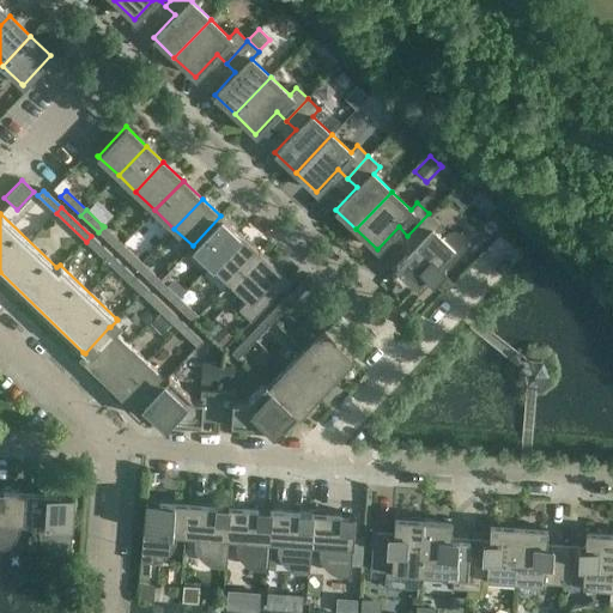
[(429,213),(407,236),(417,244),(395,267),(417,287),(428,277),(432,281),(463,248),(465,247),(465,244),(465,241),(463,240),(463,237),(462,236),(461,235),(459,234),(457,232),(455,231),(453,231),(450,231),(448,232),(442,238),(434,231),(439,224),(429,213)]
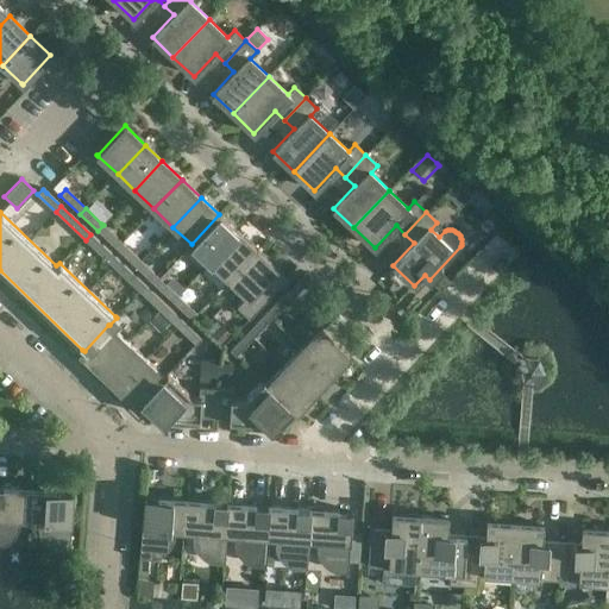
[(219,214),(192,244),(209,262),(237,232),(219,214)]
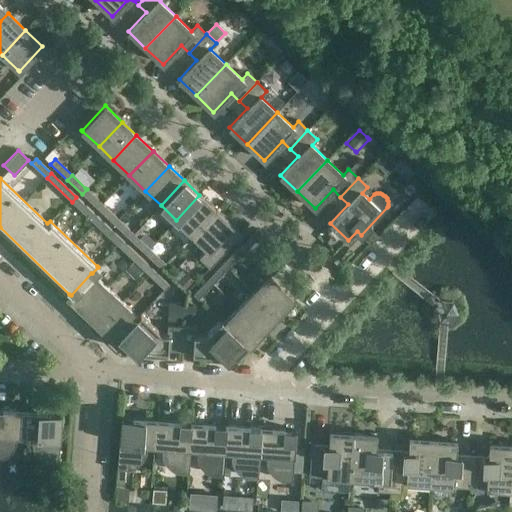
[(87,189),(82,194),(97,208),(102,204),(87,189)]
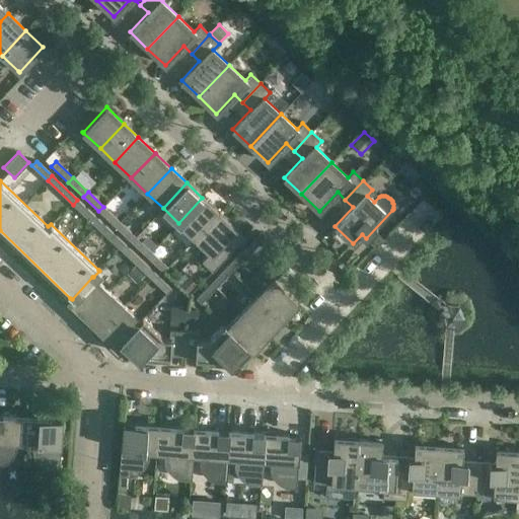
[(202,198),(178,223),(195,238),(218,213),(202,198)]
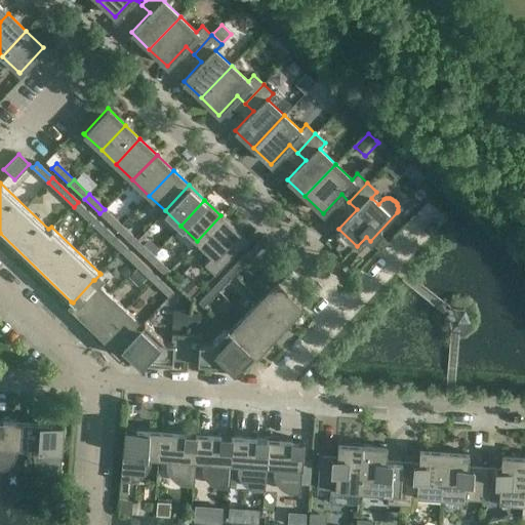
[(78,202),(74,207),(91,224),(96,229),(101,224),(78,202)]
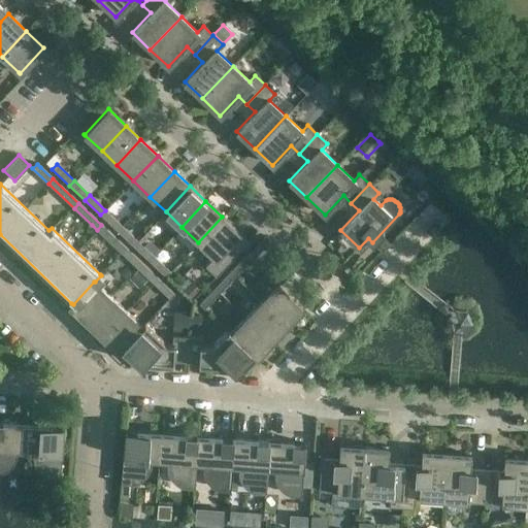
[(105,210),(100,215),(117,231),(122,226),(105,210)]
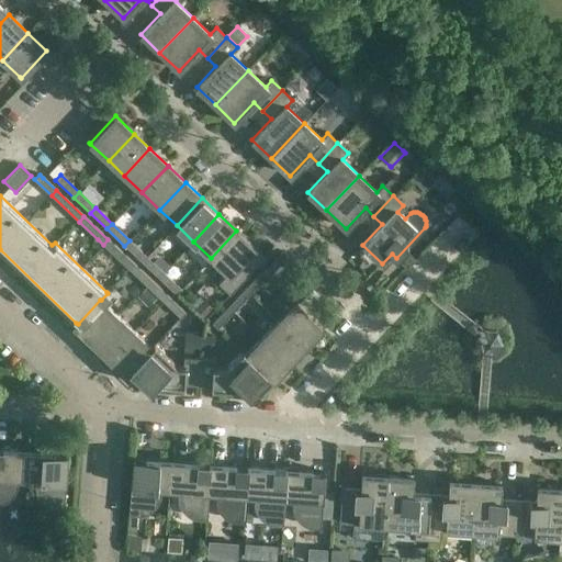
[(236,231),(211,258),(227,273),(217,283),(229,294),(256,266),(265,257),(255,248),(236,231)]
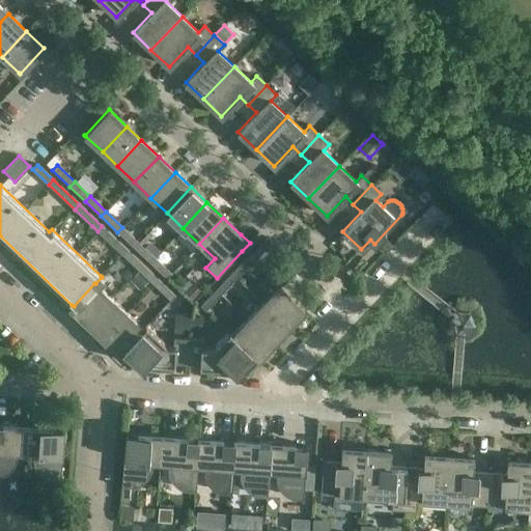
[(102,226),(98,231),(102,235),(115,249),(121,254),(127,249),(120,244),(107,230),(102,226)]
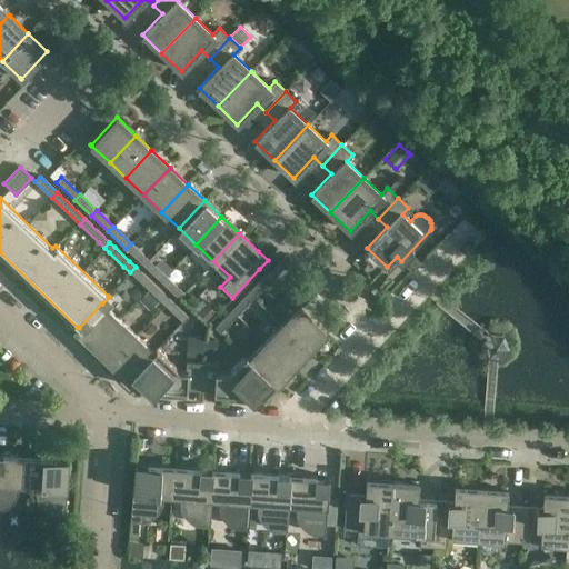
[(131,243),(126,249),(143,265),(148,259),(131,243)]
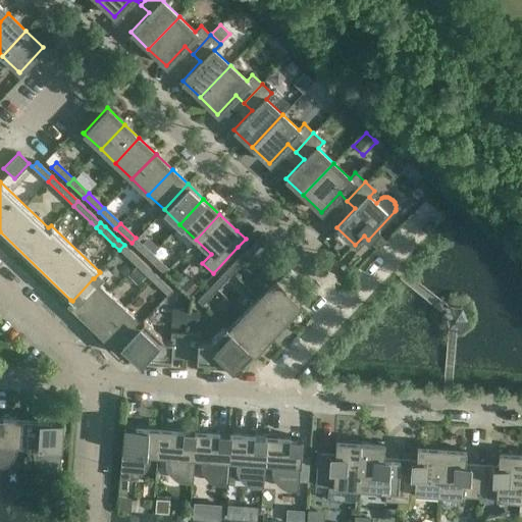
[(378,233),(373,239),(380,246),(385,241),(378,233)]
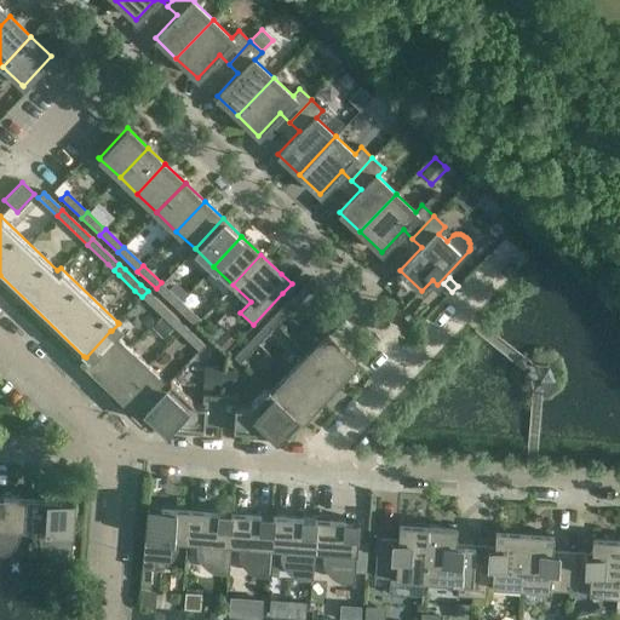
[(161,282),(156,288),(174,306),(181,300),(161,282)]
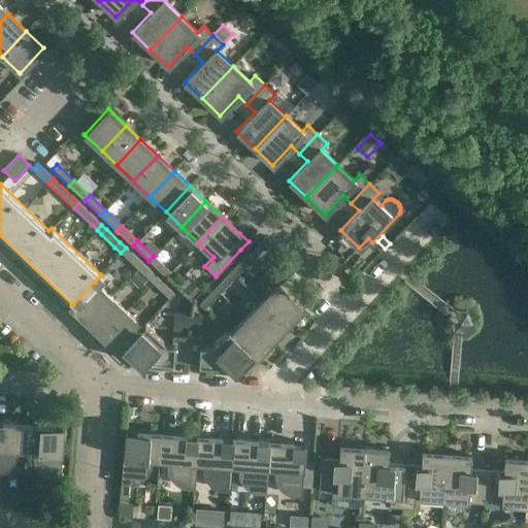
[(126,248),(121,253),(137,268),(141,263),(126,248)]
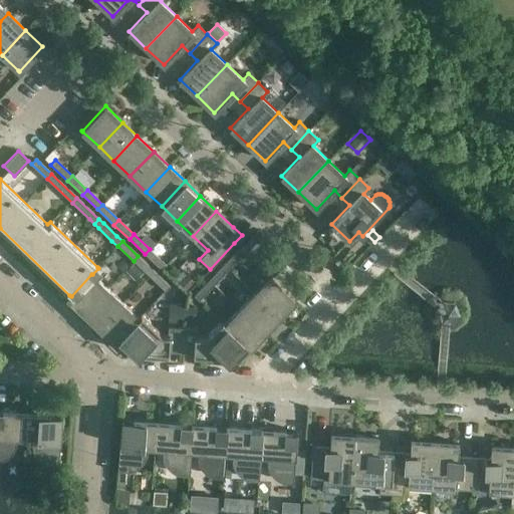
[(239,248),(224,263),(229,268),(244,252),(239,248)]
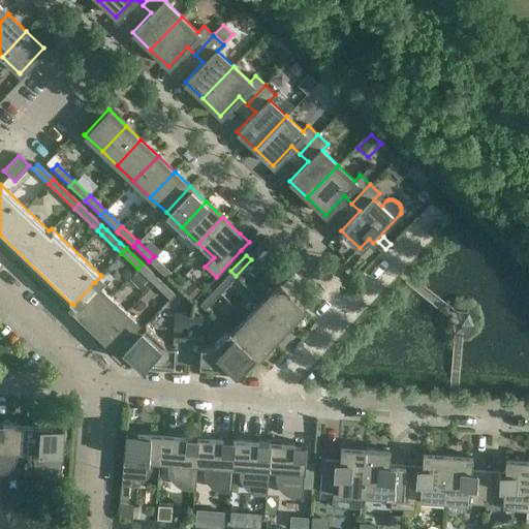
[(154,256),(149,261),(150,261),(157,269),(165,277),(170,272),(162,263),(154,256)]
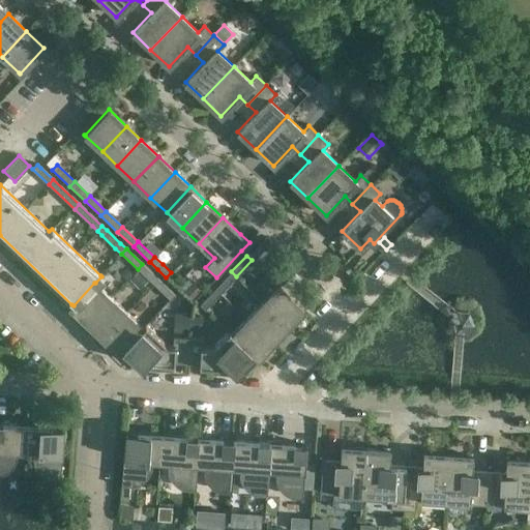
[(142,264),(138,269),(153,285),(158,280),(143,264),(142,264)]
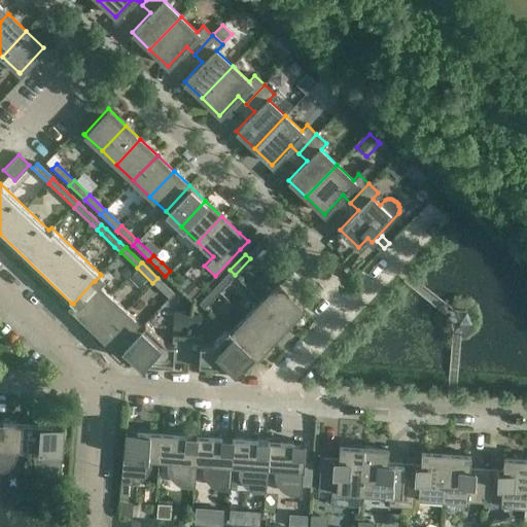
[(128,277),(138,287),(146,279),(136,269),(128,277)]
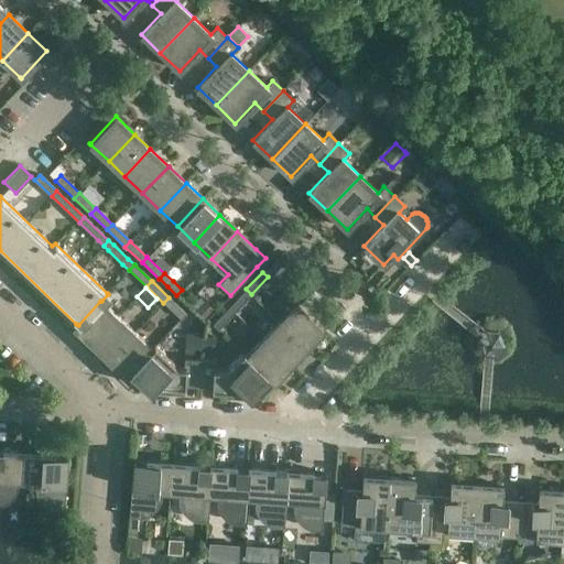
[(245,290),(229,306),(235,312),(250,295),(251,294),(246,289),(245,290)]
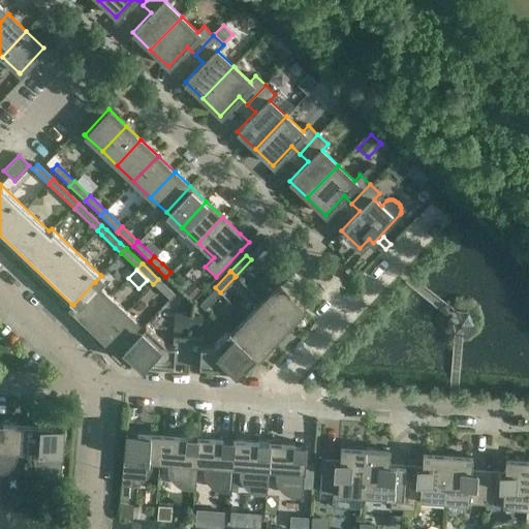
[(158,279),(153,284),(169,300),(175,294),(158,279)]
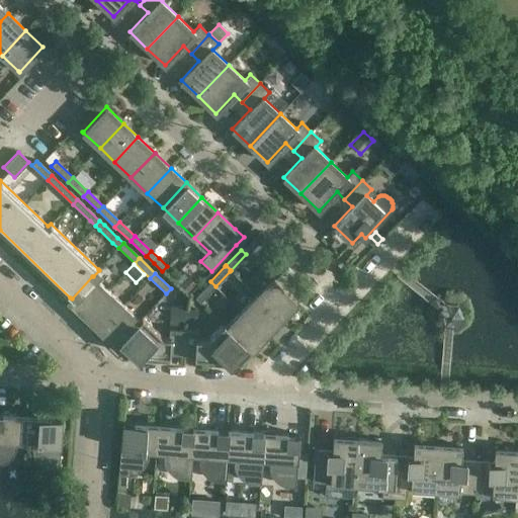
[(70,297),(68,299),(69,300),(84,316),(108,290),(93,276),(92,276),(72,298),(70,297)]
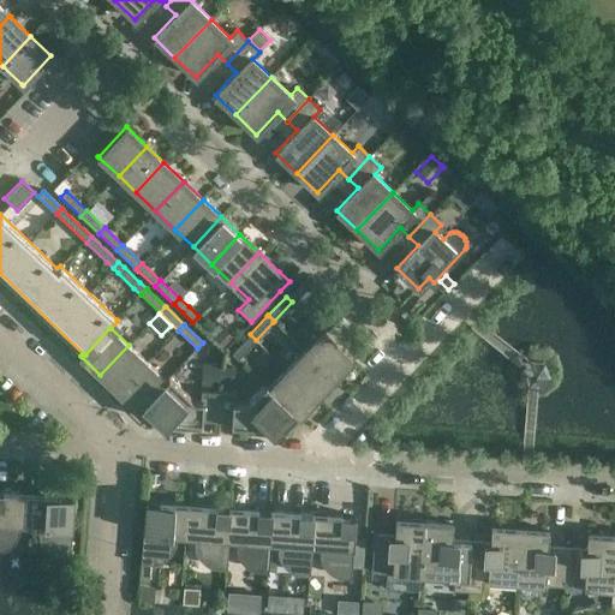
[(232,336),(224,328),(214,339),(222,347),(232,336)]
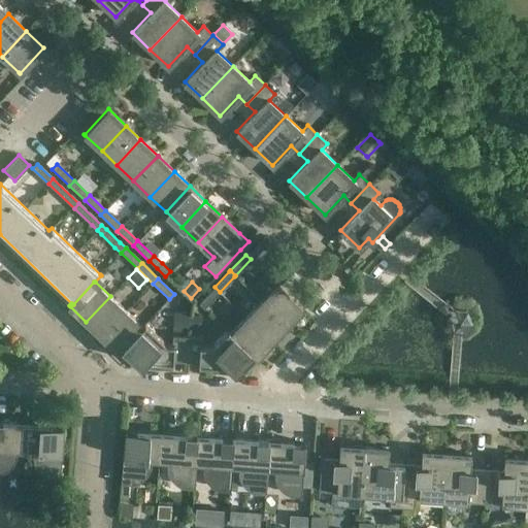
[(276,285),(261,301),(287,325),(302,308),(276,285)]
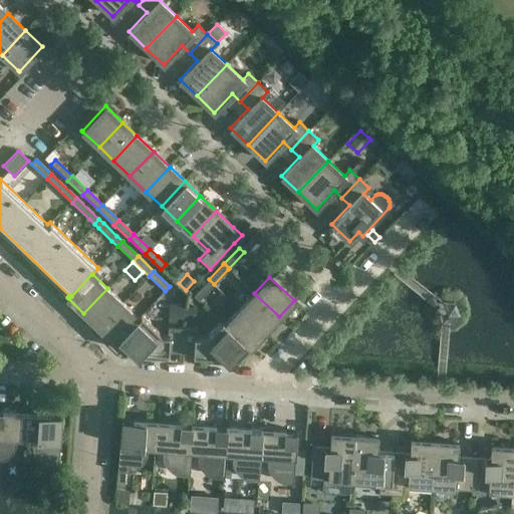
[(208,280),(194,295),(198,300),(213,284),(214,284),(209,279),(208,280)]
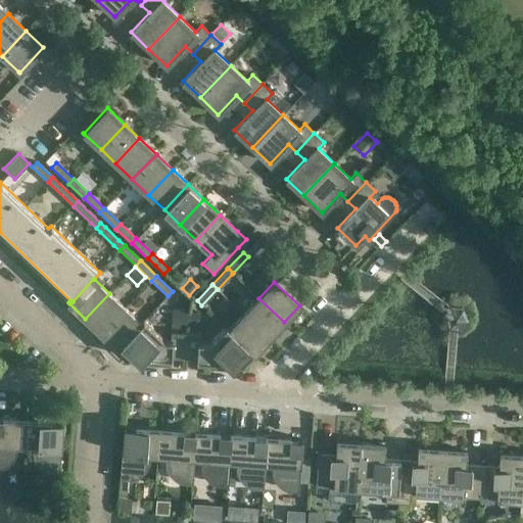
[(109,293),(85,319),(101,334),(125,308),(109,293)]
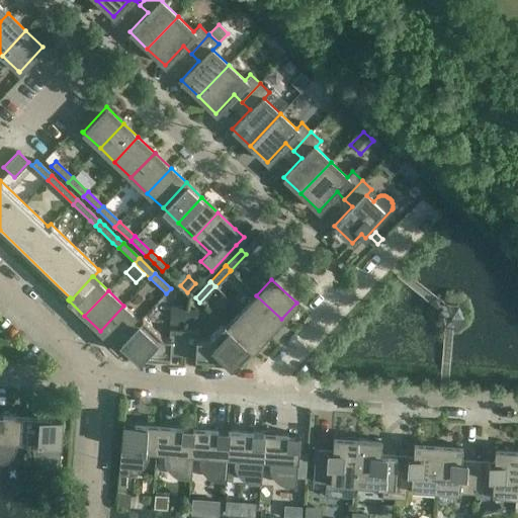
[(256,295),(241,312),(266,335),(281,319),(256,295)]
